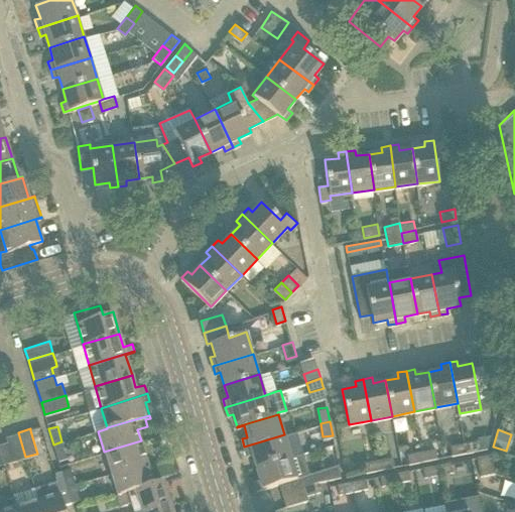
[(13,461),(25,457),(18,432),(5,436),(13,461)]
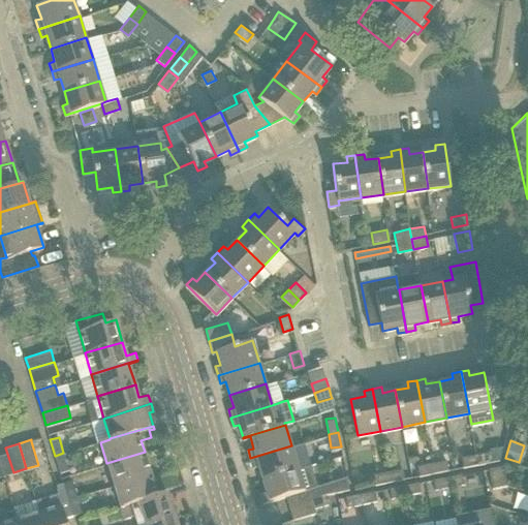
[(262,477),(298,467),(291,445),(250,458),(253,467),(258,465),(262,477)]
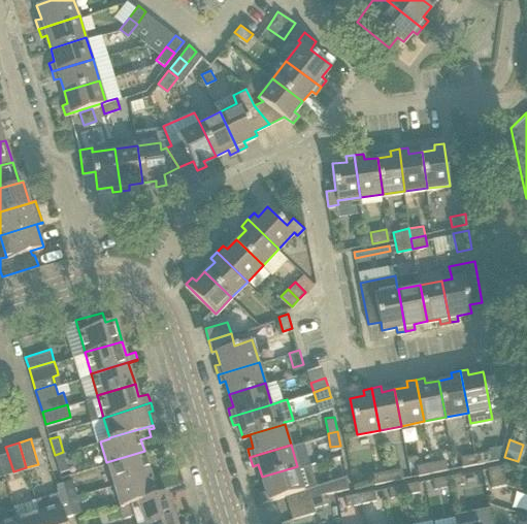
[(476,461),(490,458),(488,449),(474,452),(475,453),(476,461)]
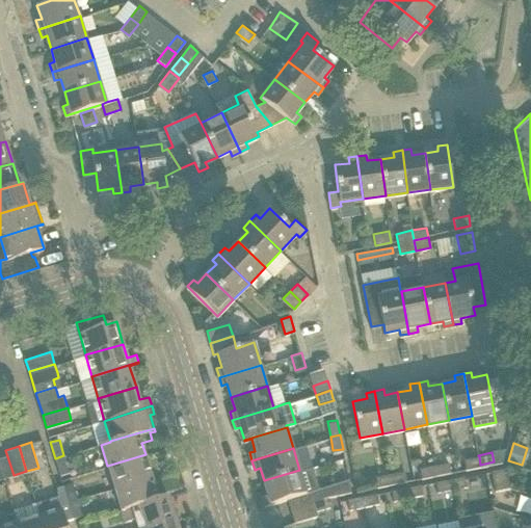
[(113,487),(152,476),(145,454),(107,466),(113,487)]
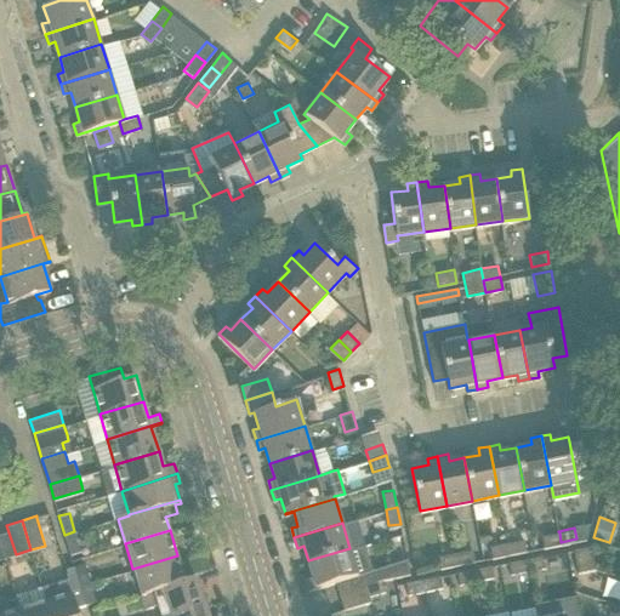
[(69,554),(80,552),(74,531),(64,535),(69,554)]
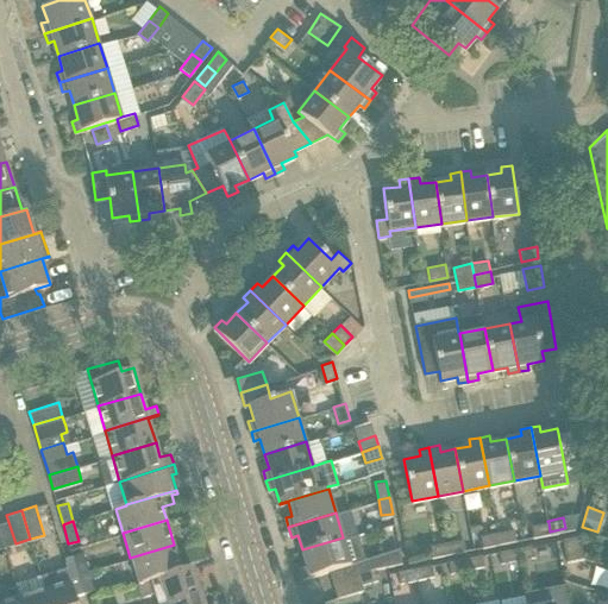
[(550,532),(549,522),(547,521),(531,524),(533,534),(550,532)]
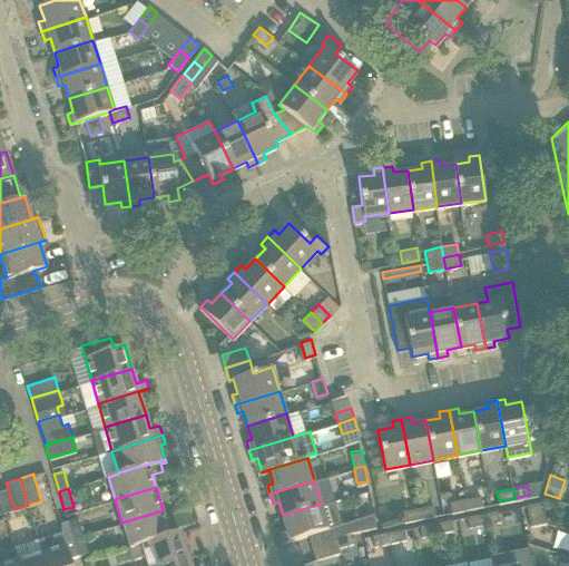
[(468,507),(482,505),(480,494),(466,497),(466,498),(468,507)]
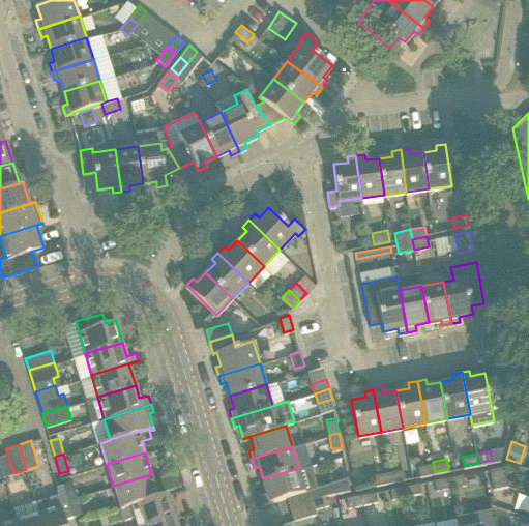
[(435,471),(433,463),(433,462),(418,465),(420,474),(435,471)]
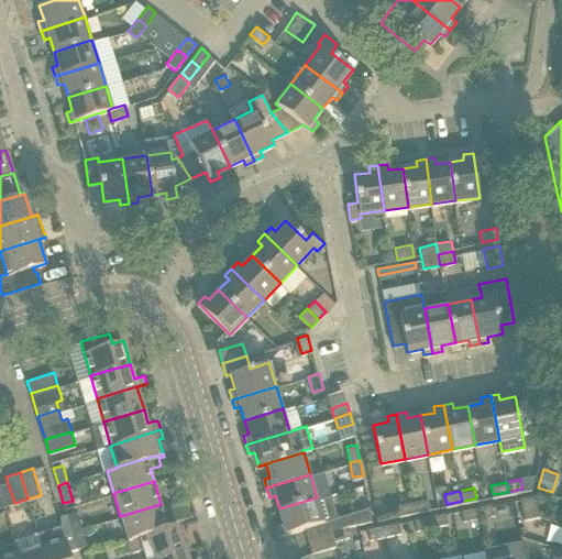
[(283,523),(277,525),(281,534),(305,527),(308,539),(332,533),(331,529),(328,519),(339,517),(331,493),(317,497),(279,508),(283,523)]
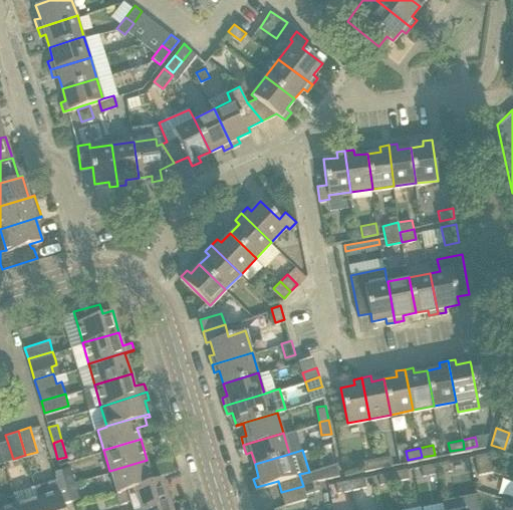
[(477,462),(490,459),(489,450),(475,453),(477,462)]
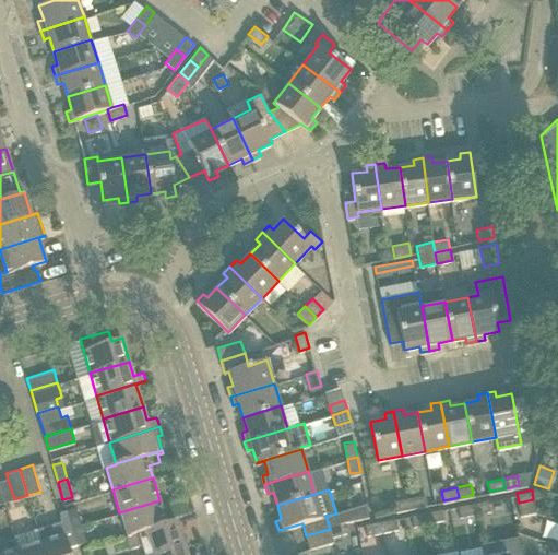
[(412,507),(427,504),(425,493),(411,496),(411,497),(412,507)]
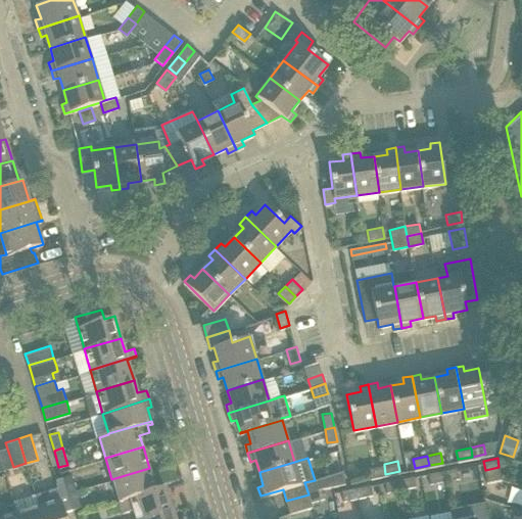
[(385,474),(384,465),(384,464),(369,467),(371,476),(385,474)]
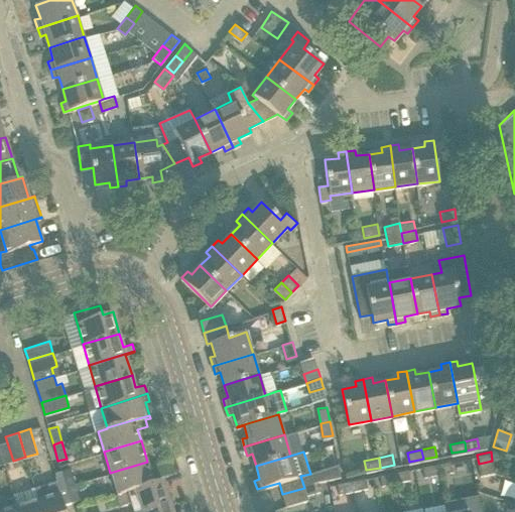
[(438,473),(452,470),(449,460),(436,463),(438,473)]
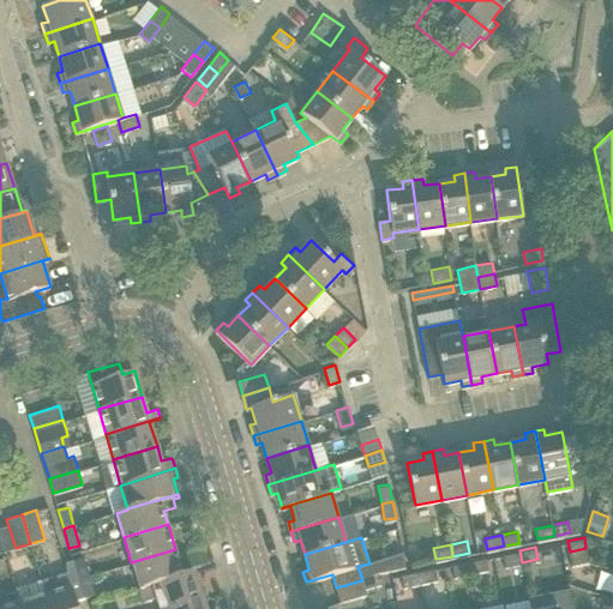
[(571,562),(588,560),(586,548),(570,552),(571,562)]
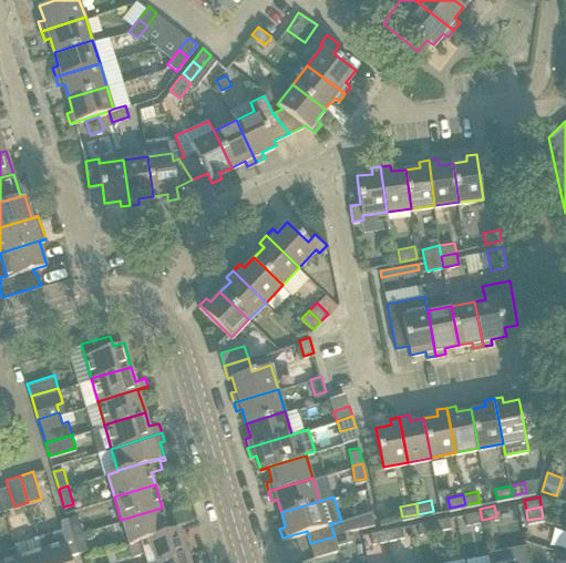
[(179,526),(168,530),(162,508),(121,520),(129,543),(179,528),(179,526)]
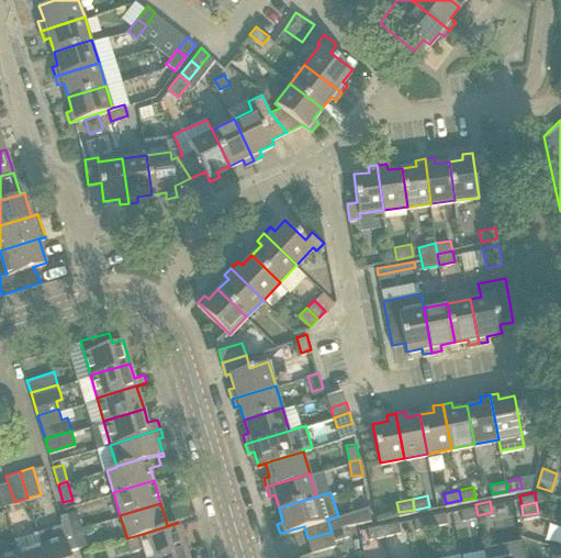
[(481,533),(478,515),(475,504),(460,506),(462,517),(466,517),(467,524),(471,523),(472,534),(481,533)]
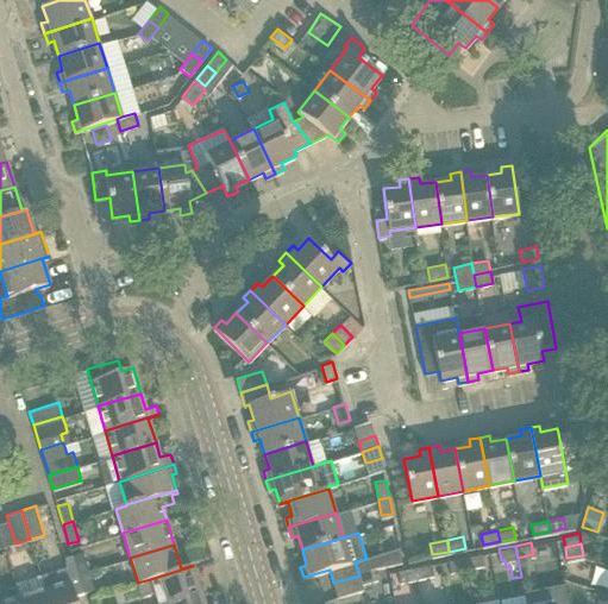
[(77,573),(88,570),(82,552),(71,555),(75,565),(77,573)]
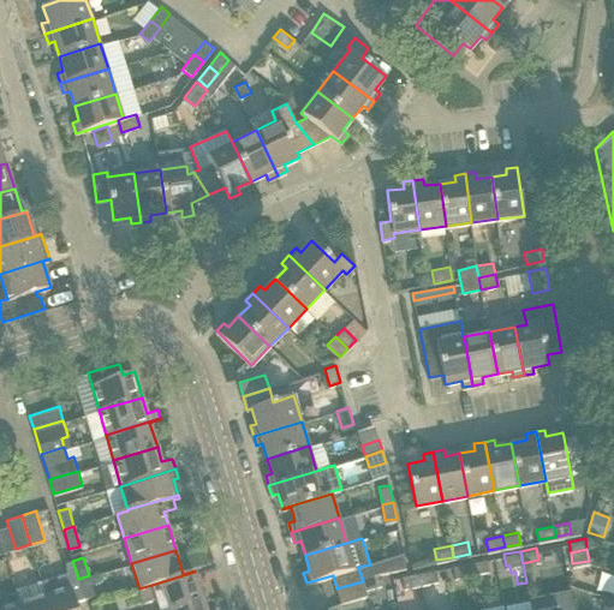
[(471,572),(487,569),(486,557),(469,561),(471,572)]
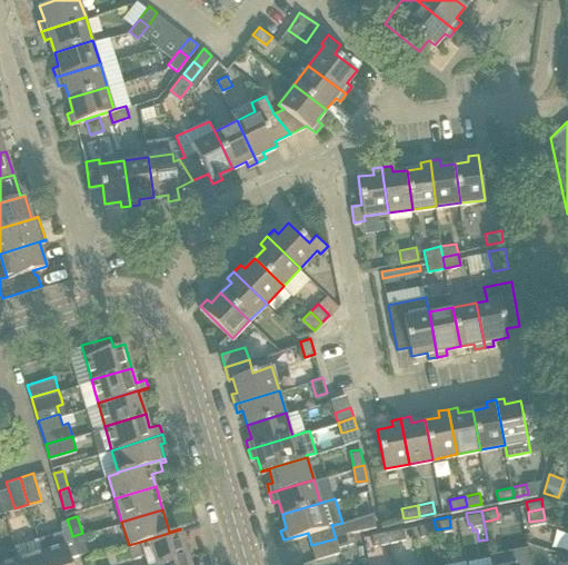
[(420,533),(436,529),(434,519),(419,523),(420,533)]
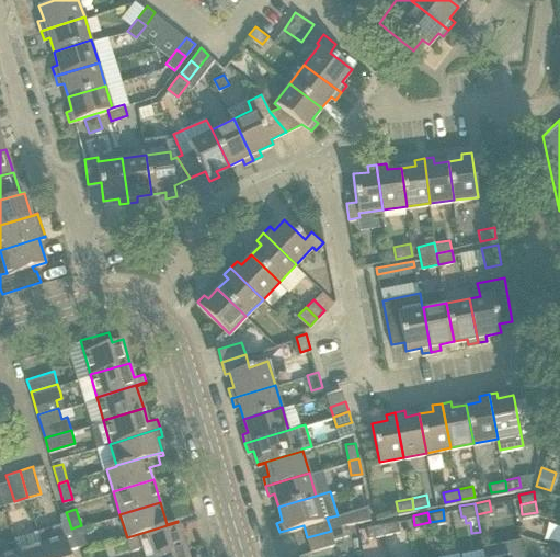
[(397,518),(381,521),(384,532),(399,530),(397,518)]
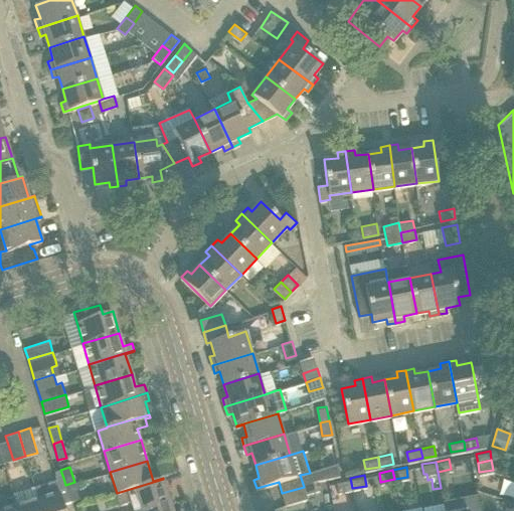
[(69,501),(65,485),(63,478),(35,487),(41,510),(64,510),(62,503),(69,501)]
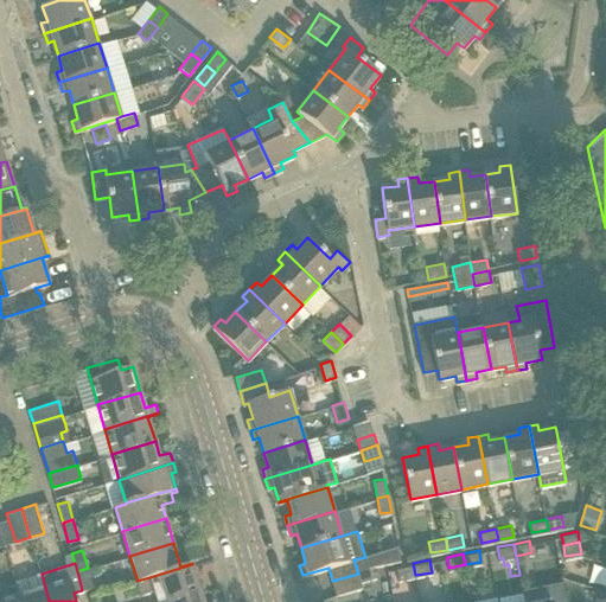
[(399,578),(415,575),(413,563),(396,565),(399,578)]
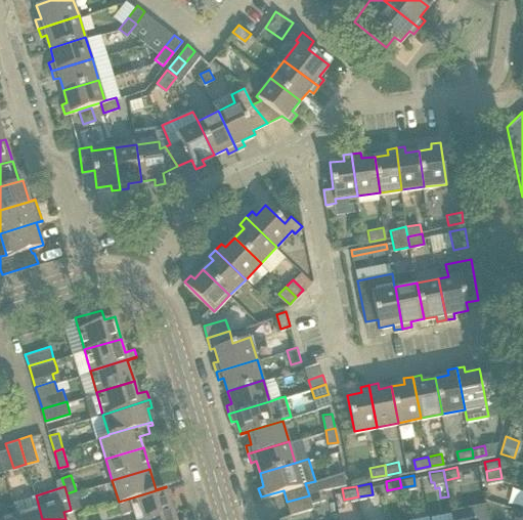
[(166,487),(119,502),(120,506),(122,513),(132,510),(134,519),(136,519),(172,509),(166,487)]
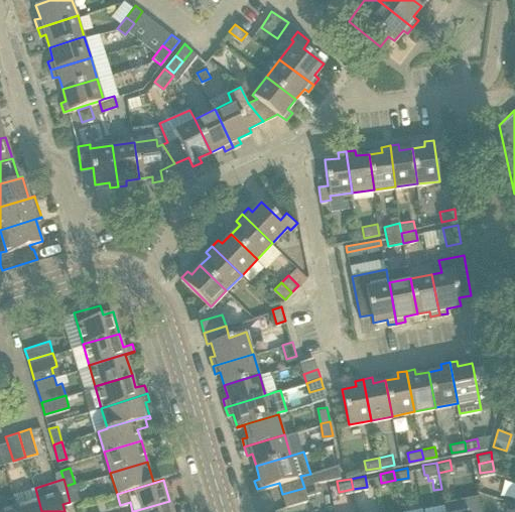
[(317,481),(303,485),(304,488),(306,495),(320,491),(317,481)]
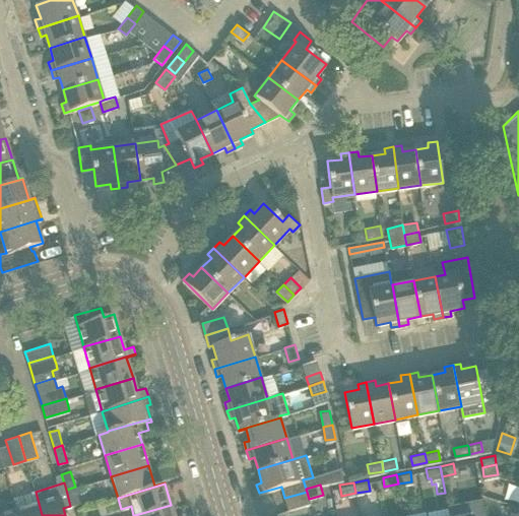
[(70,506),(80,503),(75,487),(66,490),(70,506)]
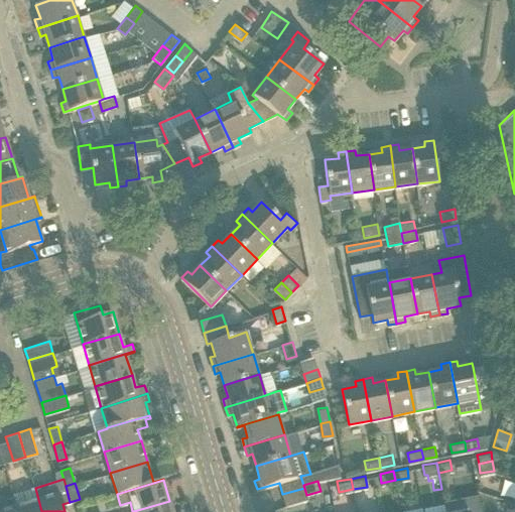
[(18,511),(41,511),(35,488),(34,488),(37,499),(17,505),(18,511)]
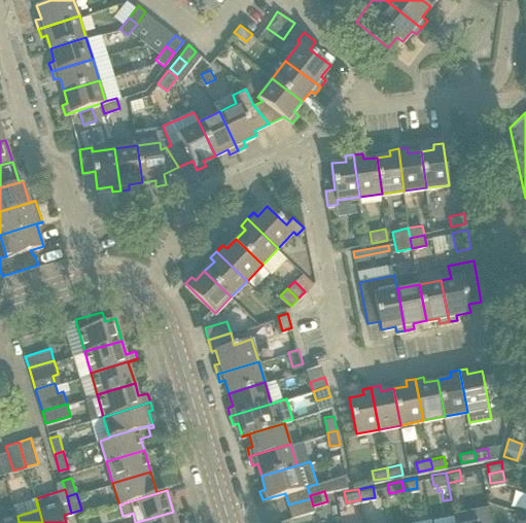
[(311,498),(288,504),(292,517),(314,510),(313,506),(311,498)]
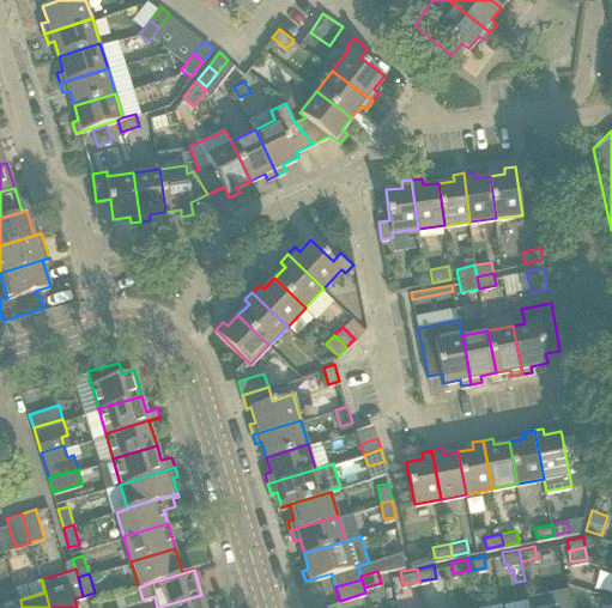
[(22,607),(20,600),(19,600),(17,589),(4,593),(7,602),(0,605),(0,607),(22,607)]
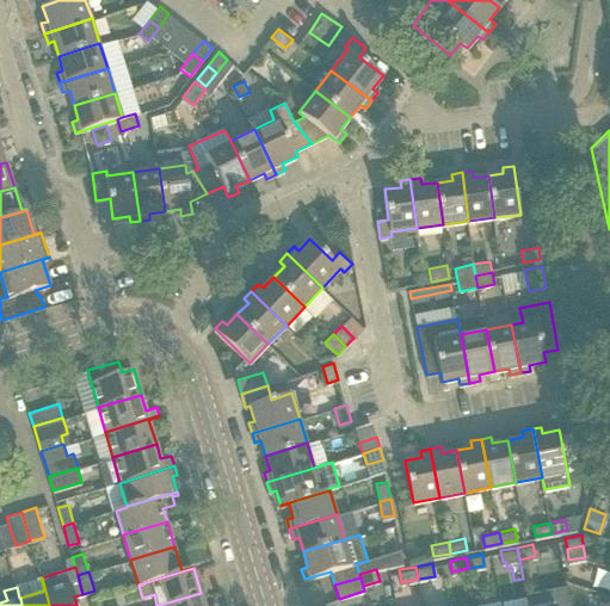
[(216,605),(210,605),(204,605),(201,593),(159,605),(216,605)]
